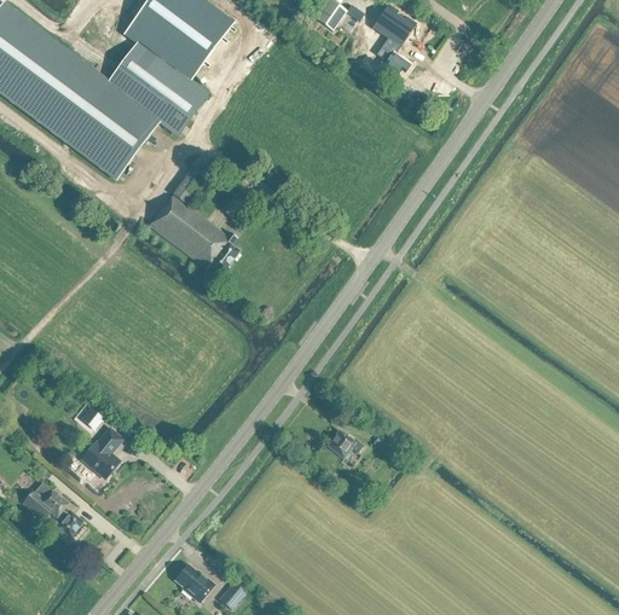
[(108,79),(4,1),(0,5),(0,93),(115,180),(158,123),(177,137),(209,93),(191,80),(233,25),(200,0),(149,0),(125,33),(137,41),(108,79)]
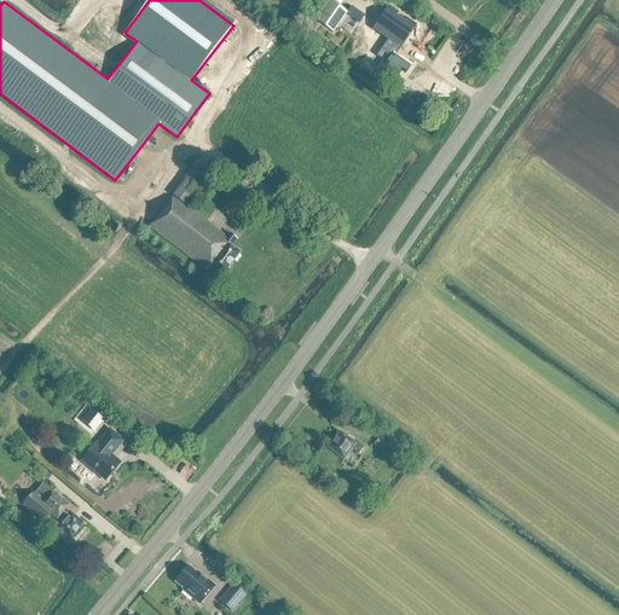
[(47,0),(58,11),(68,1),(67,0),(47,0)]
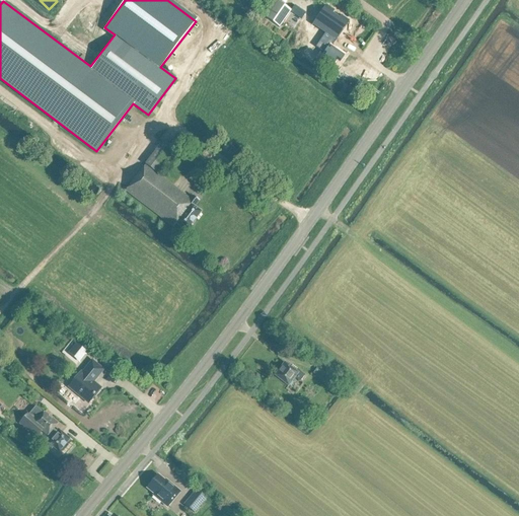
[(268,0),(261,12),(279,25),(290,8),(278,0),(268,0)]
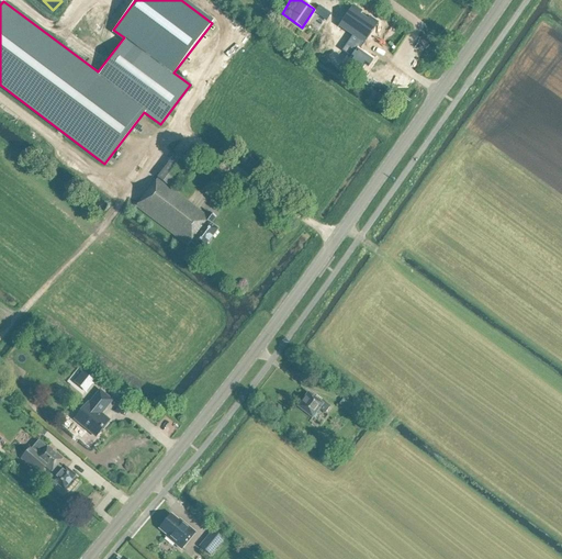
[(326,18),(330,12),(318,3),(314,10),(326,18)]
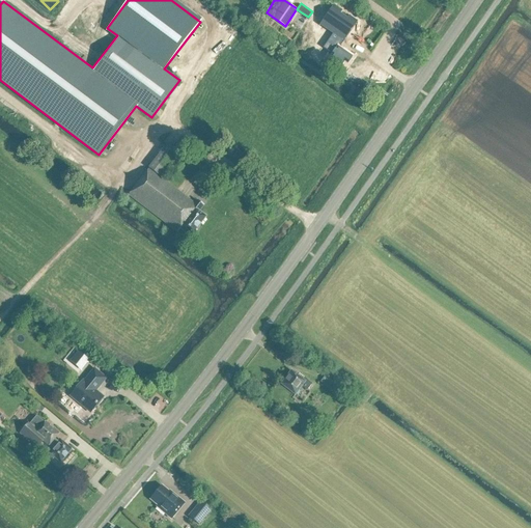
[(333,50),(327,58),(334,62),(336,60),(341,64),(343,60),(346,62),(352,55),(337,45),(341,39),(342,39),(357,20),(348,14),(346,17),(339,11),(341,8),(333,3),(324,16),(332,22),(327,29),(332,32),(323,46),(329,51),(331,49),(333,50)]
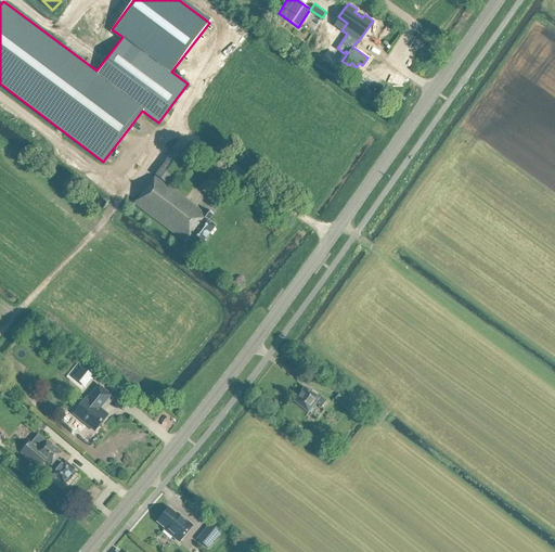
[(201,208),(167,184),(186,161),(173,150),(133,202),(184,241),(188,238),(198,246),(215,225),(207,219),(213,213),(205,207),(203,205),(201,208)]
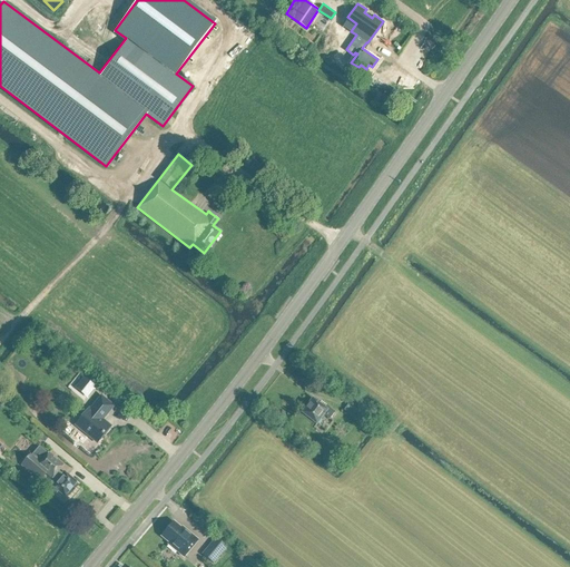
[(87,394),(94,387),(92,385),(97,381),(85,371),(75,384),(87,394)]
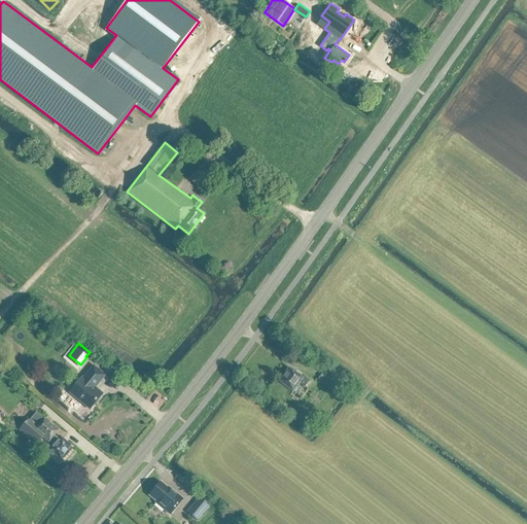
[(97,382),(104,374),(93,364),(83,377),(81,376),(70,391),(76,396),(77,395),(90,406),(89,407),(90,407),(101,392),(93,385),(96,382),(97,382)]
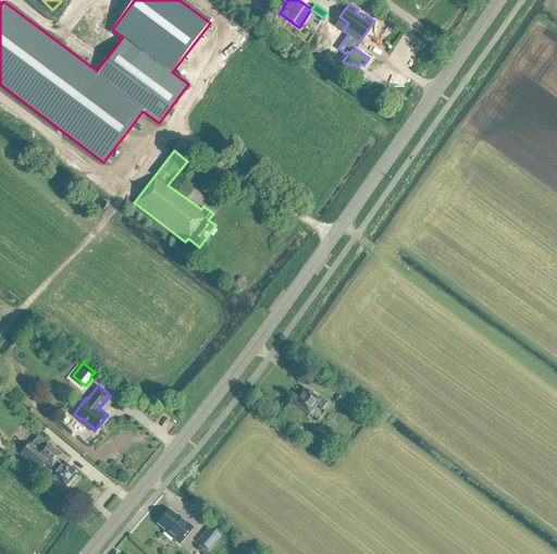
[(320,397),(306,388),(295,402),(309,413),(317,403),(322,407),(326,401),(321,396),(320,397)]
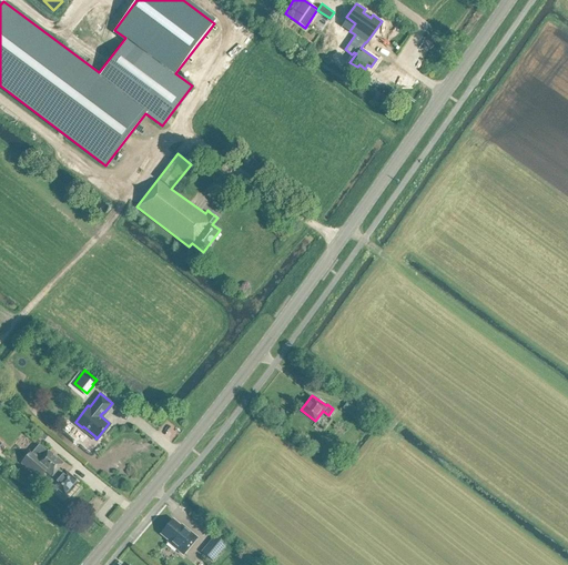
[(364,412),(358,407),(347,400),(343,405),(359,417),(366,422),(369,416),(364,412)]
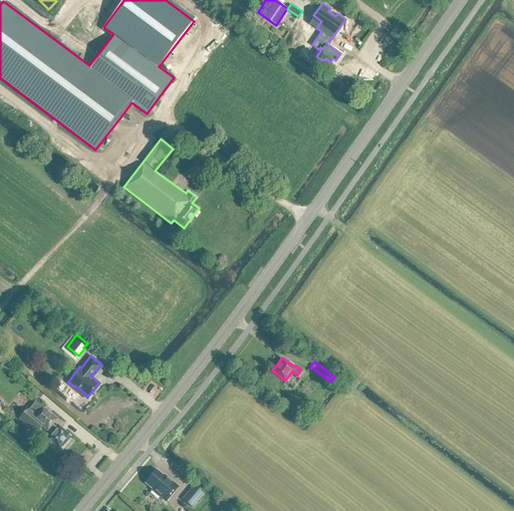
[(156,397),(165,386),(154,375),(144,387),(156,397)]
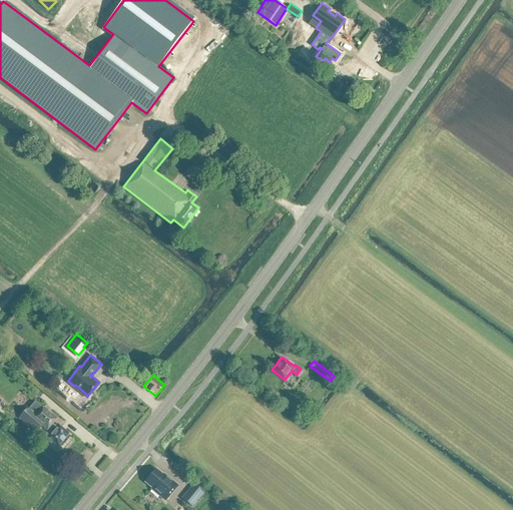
[(48,409),(43,405),(43,406),(42,405),(35,413),(27,406),(18,417),(27,424),(28,423),(31,426),(31,427),(35,431),(41,425),(47,430),(44,433),(46,434),(45,435),(57,446),(69,432),(57,422),(55,424),(53,422),(56,418),(56,417),(57,416),(51,411),(50,412),(47,409),(48,409)]
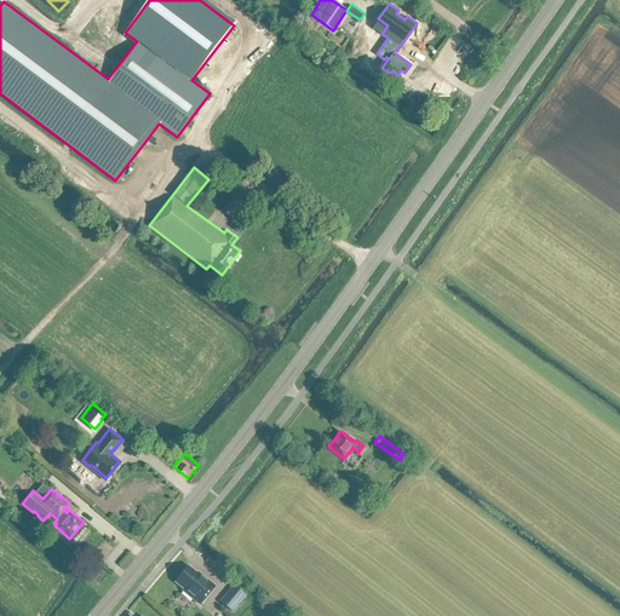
[(216,585),(188,563),(174,580),(201,603),(216,585)]
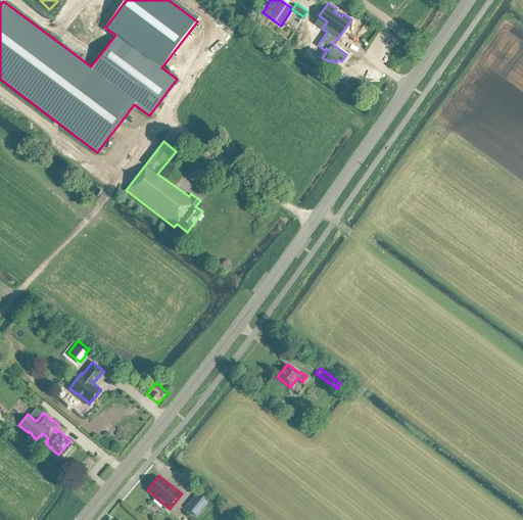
[(197,490),(185,506),(195,515),(208,500),(197,490)]
